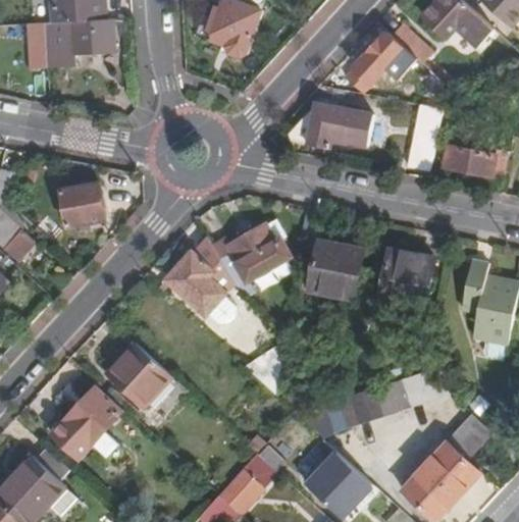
[(71,22),(107,20),(105,0),(50,0),(52,23),(71,22)]
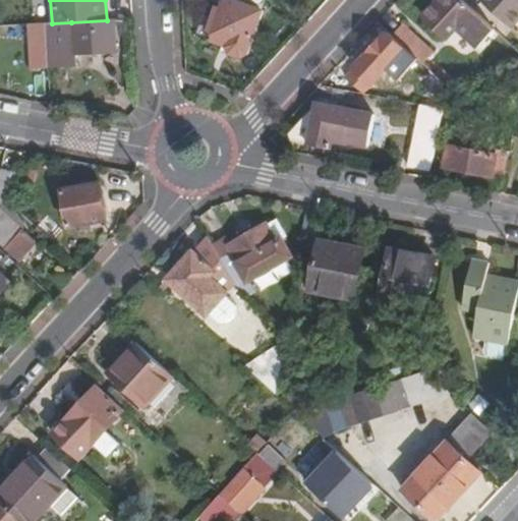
[(224,0),(210,43),(224,48),(227,55),(238,59),(242,57),(259,12),(225,0),(224,0)]
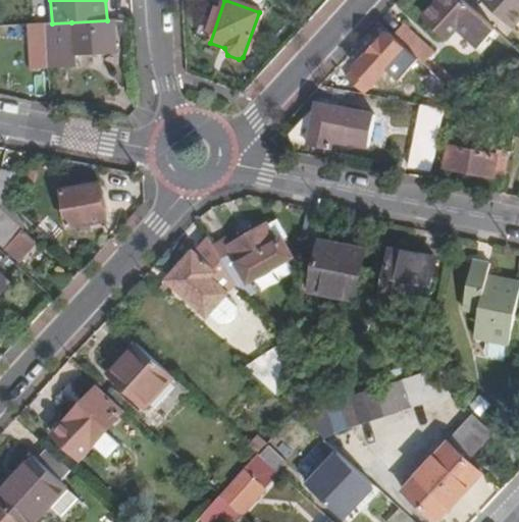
[(491,30),(458,0),(436,0),(421,18),(445,39),(454,28),(459,32),(458,34),(475,48),(491,30)]
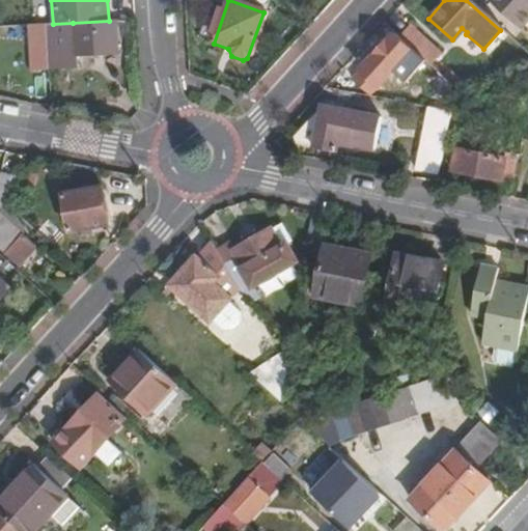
[(527,0),(488,0),(520,29),(527,20),(527,0)]
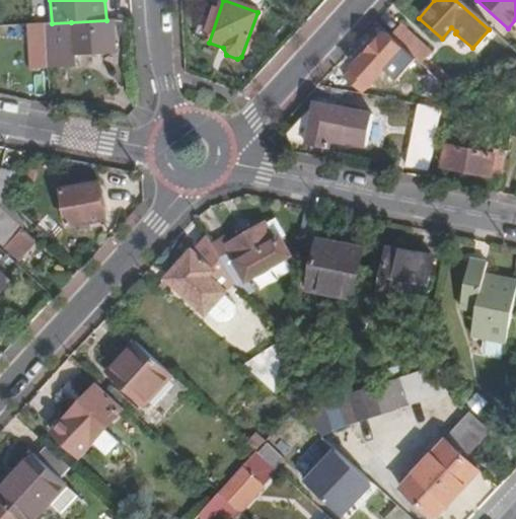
[(114,53),(112,20),(106,20),(71,22),(73,55),(114,53)]
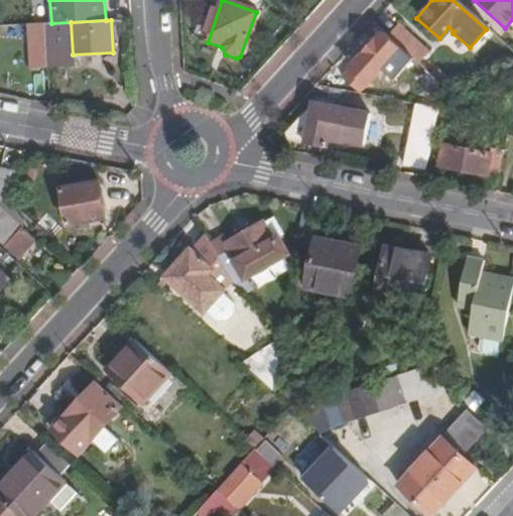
[(51,23),(43,24),(46,68),(74,66),(73,54),(71,22),(51,23)]
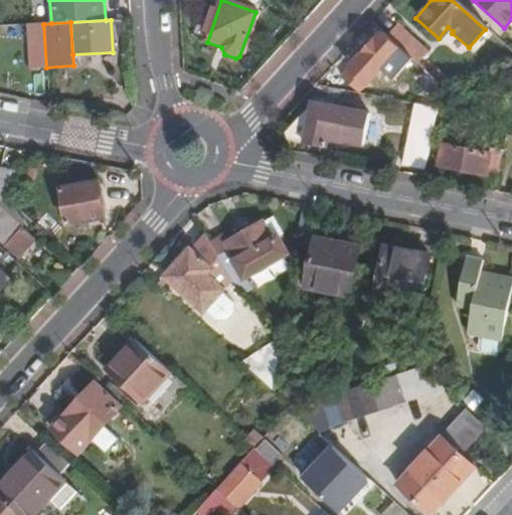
[(385,34),(398,46),(414,61),(425,49),(396,23),(385,34)]
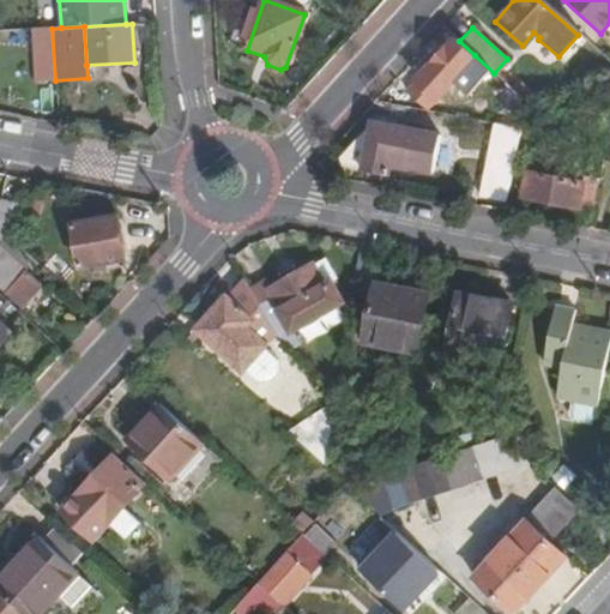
[(55,80),(52,29),(31,30),(35,82),(55,80)]
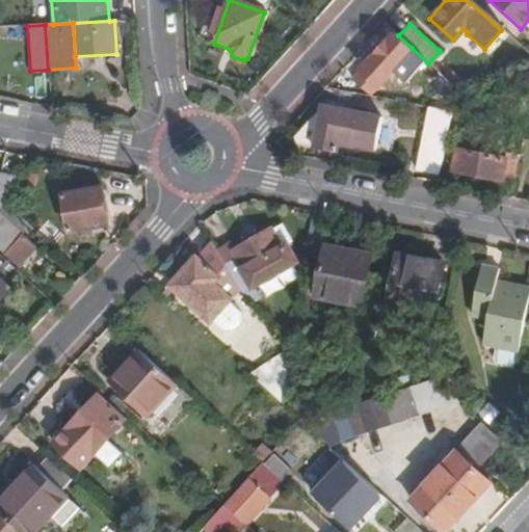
[(368,97),(412,48),(398,35),(395,33),(351,81),(368,97)]
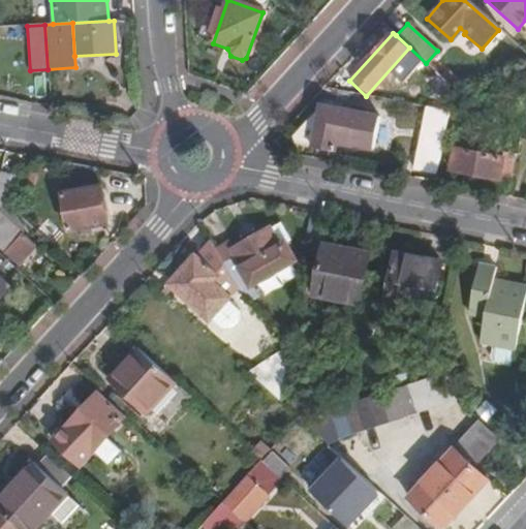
[(453,87),(433,69),(428,107),(447,112),(453,87)]
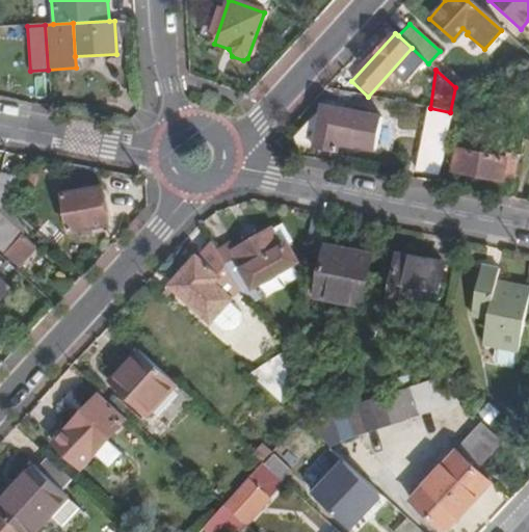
[(336,154),(338,145),(338,140),(352,142),(351,148),(373,152),(379,122),(321,108),(295,138),(297,145),(336,154)]
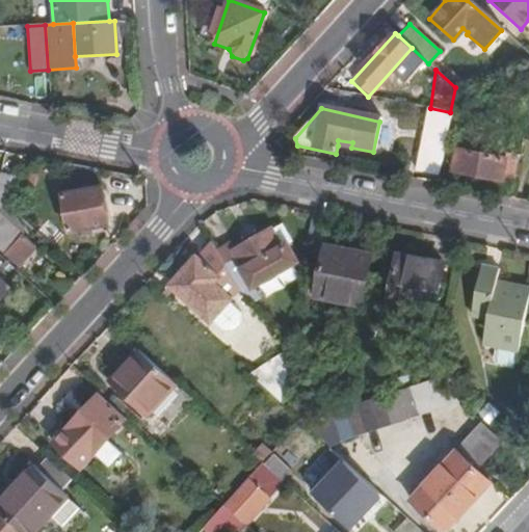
[(422,171),(437,175),(450,112),(430,108),(429,108),(425,132),(429,133),(422,171)]
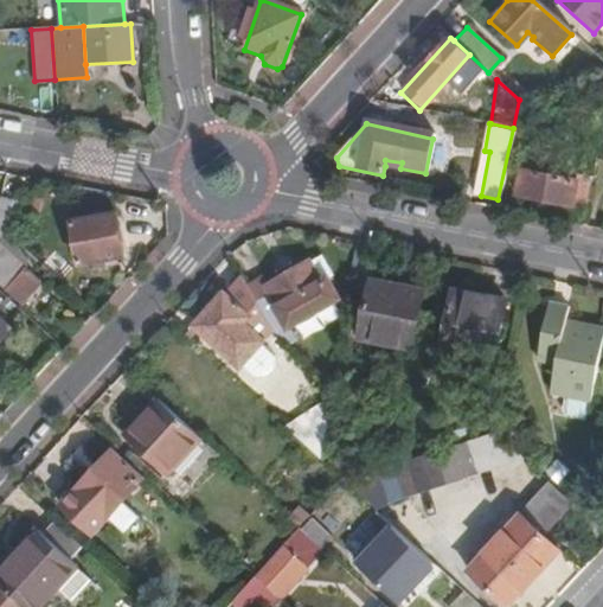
[(583,211),(591,174),(573,171),(571,181),(544,176),(546,167),(532,165),(531,173),(520,171),(514,197),(583,211)]
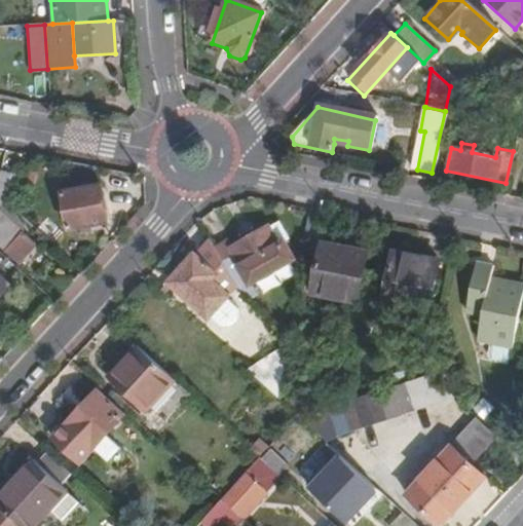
[(16,174),(0,171),(0,203),(9,205),(16,174)]
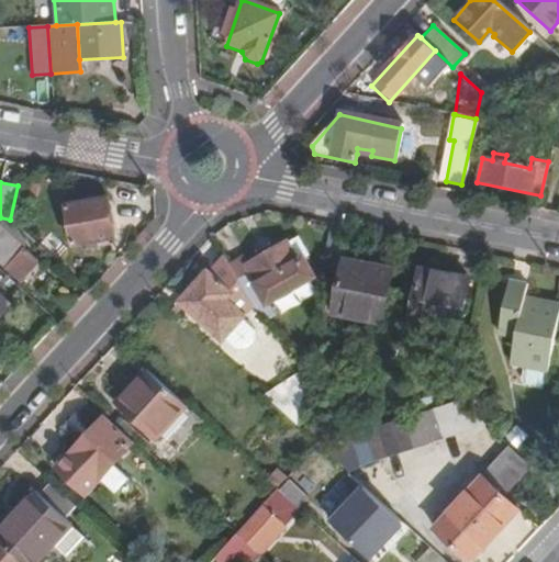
[(69,244),(114,238),(109,198),(64,204),(69,244)]
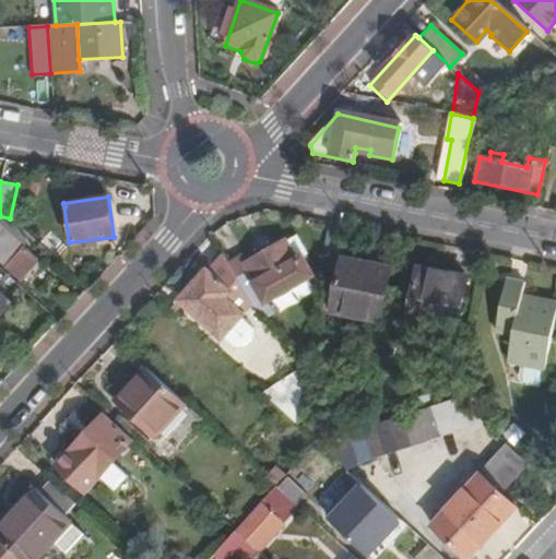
[(0,266),(18,282),(28,268),(16,257),(21,251),(0,233),(0,266)]
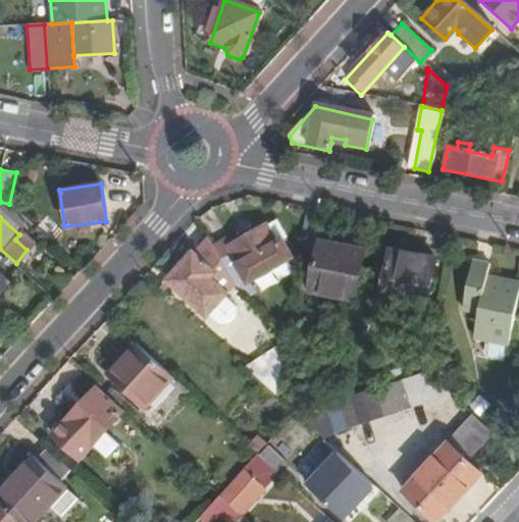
[(255,279),(290,261),(298,256),(289,240),(282,243),(273,224),(235,246),(231,239),(214,248),(232,278),(236,284),(240,288),(255,279)]
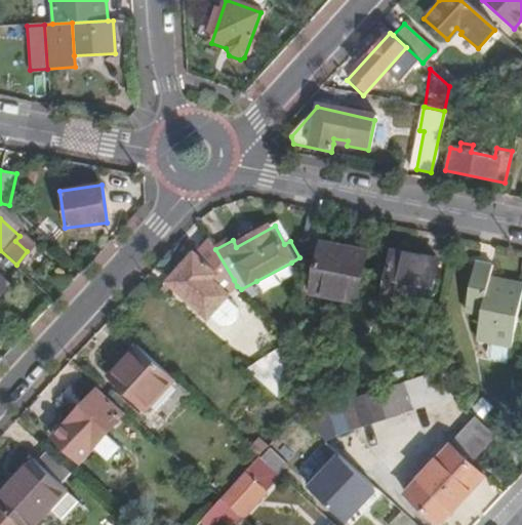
[(203,313),(234,280),(215,249),(210,240),(169,282),(203,313)]
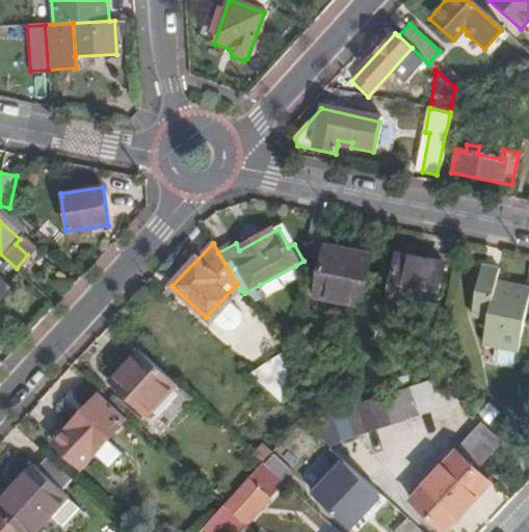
[(350,247),(348,255),(365,259),(367,250),(350,247)]
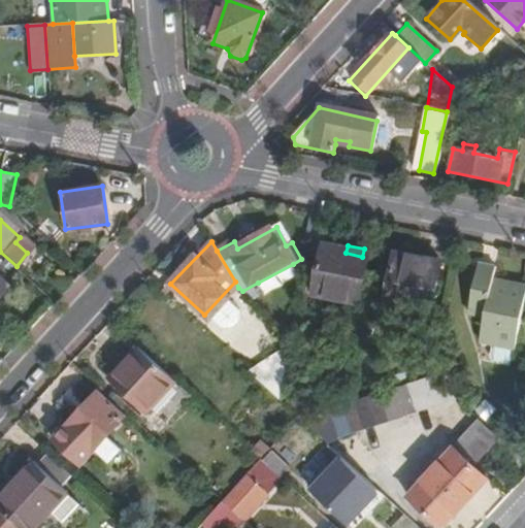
[(362,257),(346,253),(323,249),(313,295),(357,304),(367,257),(362,257)]
